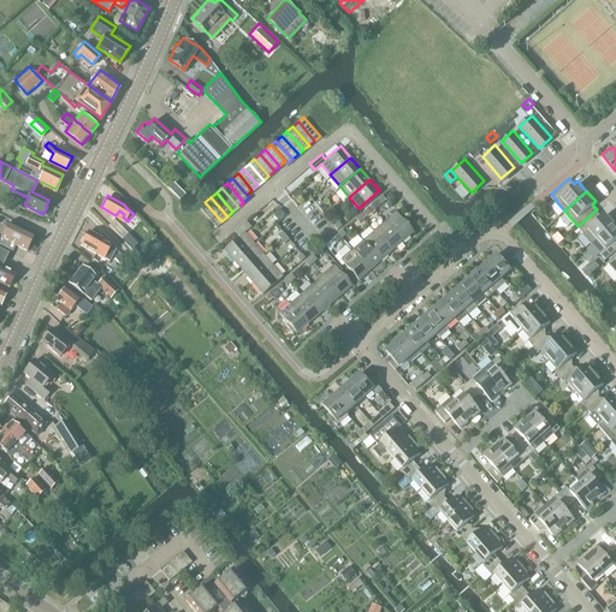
[(221,221),(205,202),(200,207),(217,225),(221,221)]
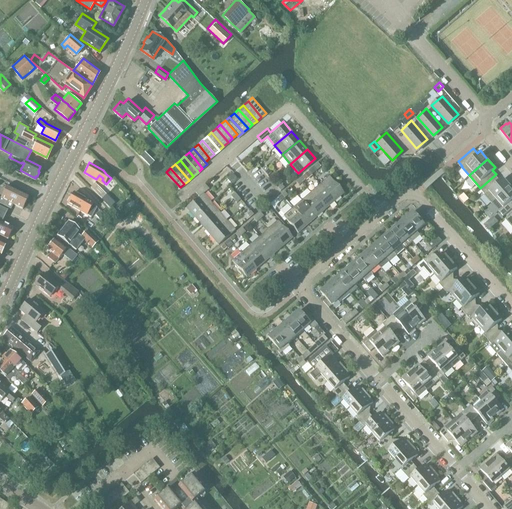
[(233,171),(228,175),(232,180),(237,176),(233,171)]
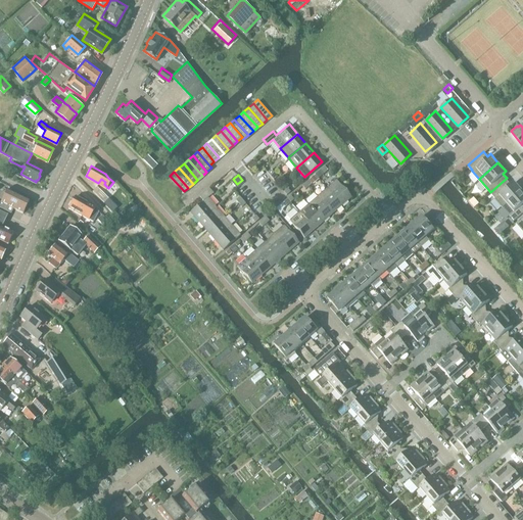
[(336,178),(326,186),(341,203),(350,195),(336,178)]
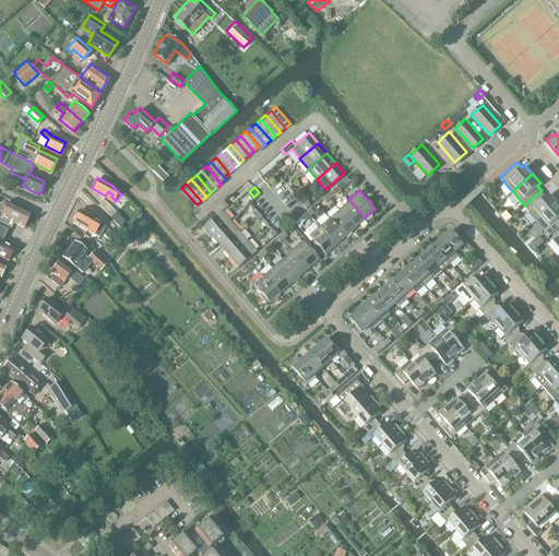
[(524,205),(528,210),(528,211),(536,220),(557,202),(549,192),(546,196),(542,190),(524,205)]
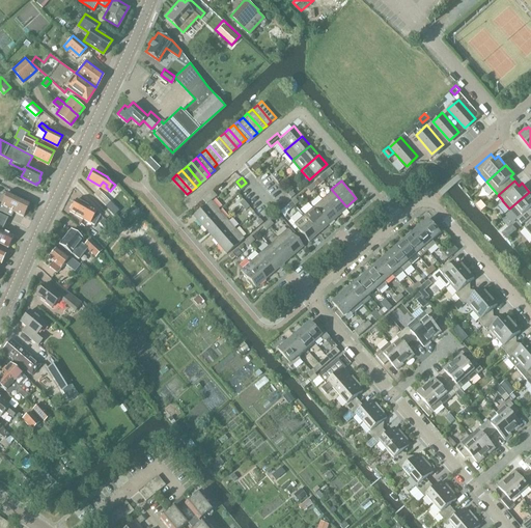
[(93,192),(105,203),(110,199),(98,187),(93,192)]
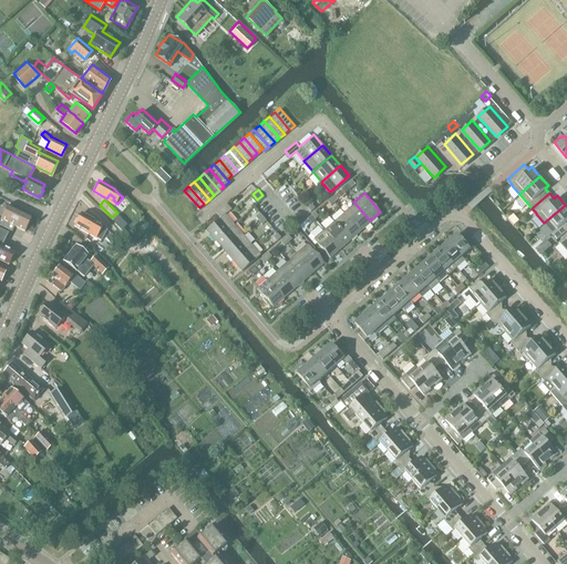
[(206,228),(215,238),(234,222),(225,212),(230,207),(226,202),(216,211),(220,216),(206,228)]
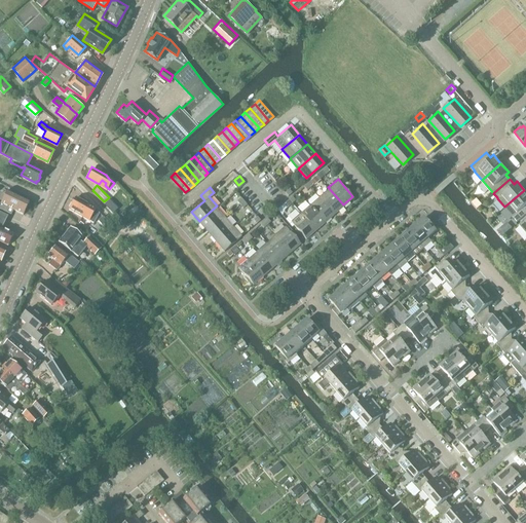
[(328,187),(318,195),(334,213),(343,204),(328,187)]
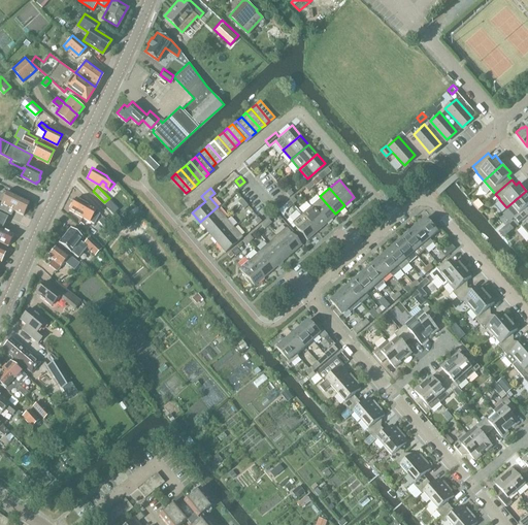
[(0,202),(0,207),(10,212),(12,208),(23,214),(29,200),(14,193),(6,189),(0,202)]
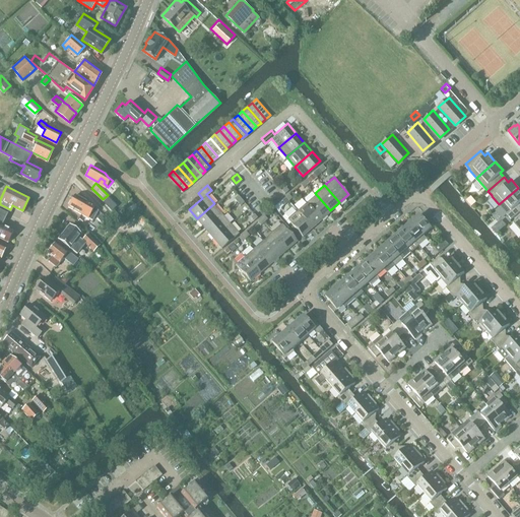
[(507,212),(511,217),(519,208),(519,190),(518,188),(499,204),(506,212),(507,212)]
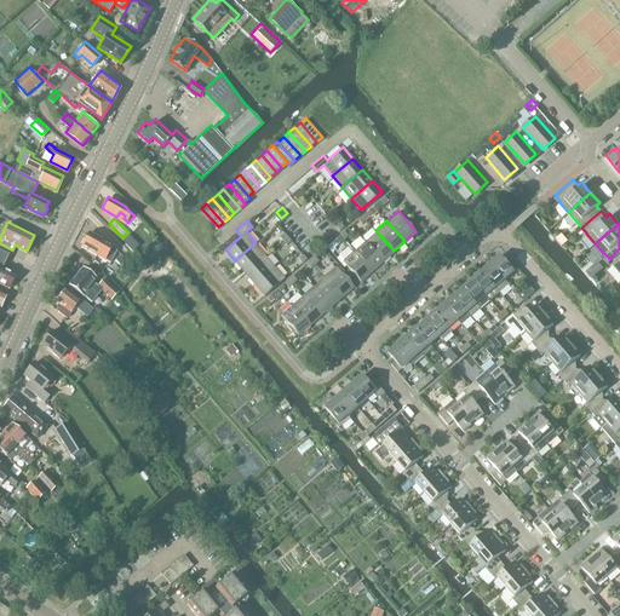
[(89,230),(81,245),(104,258),(113,243),(89,230)]
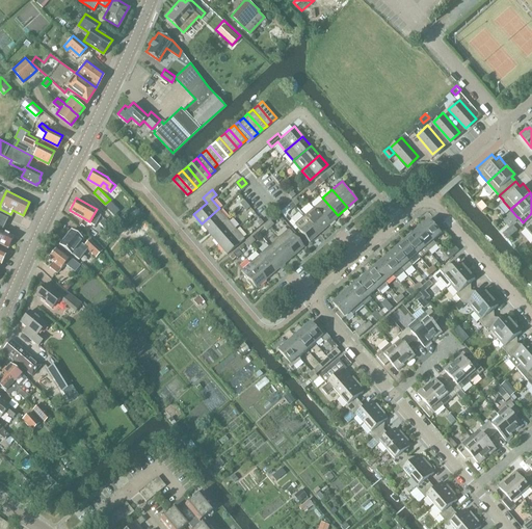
[(322,197),(313,206),(328,223),(338,215),(322,197)]
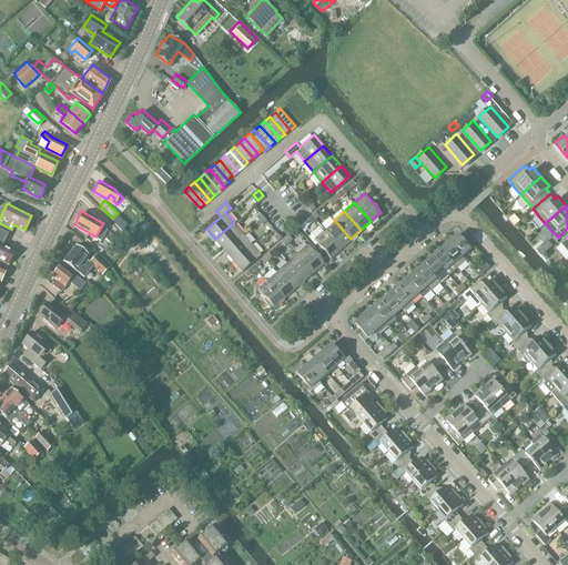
[(334,220),(324,229),(340,248),(351,239),(334,220)]
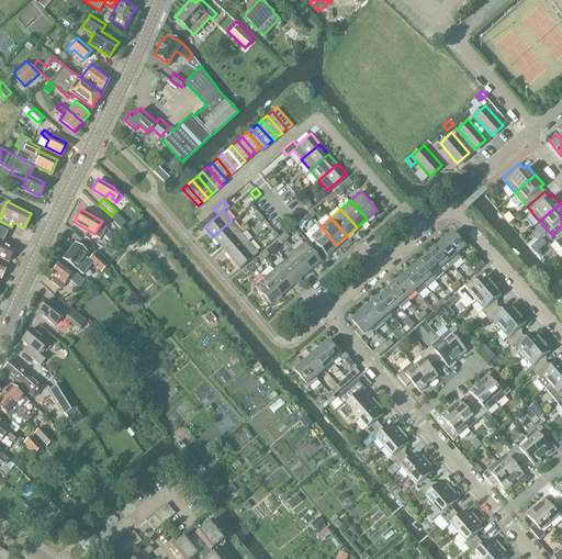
[(213,236),(222,246),(240,231),(232,220),(213,236)]
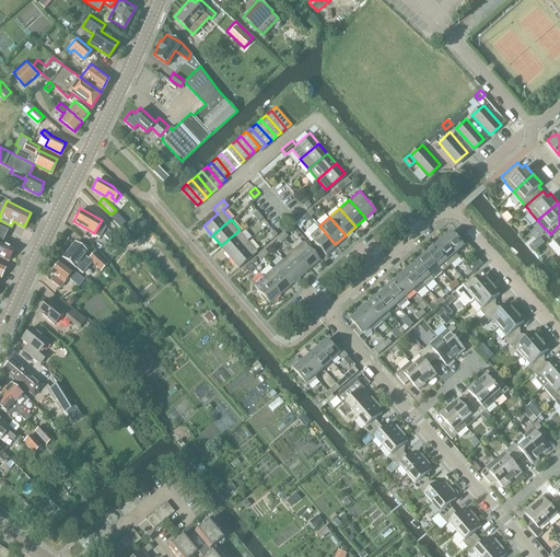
[(98,228),(106,236),(107,235),(114,243),(118,240),(104,223),(98,228)]
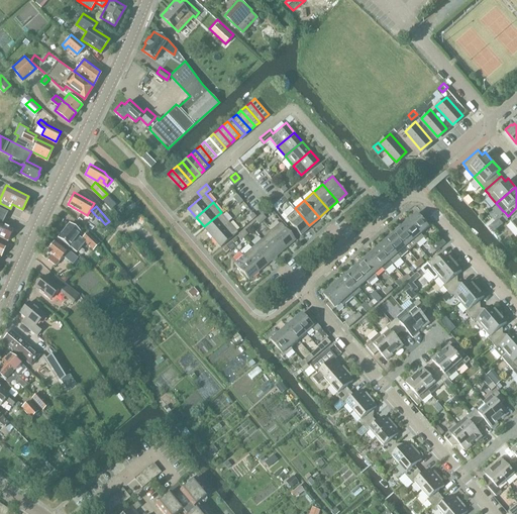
[(0,207),(0,235),(7,239),(8,237),(10,237),(11,235),(10,233),(13,228),(1,222),(7,211),(0,207)]
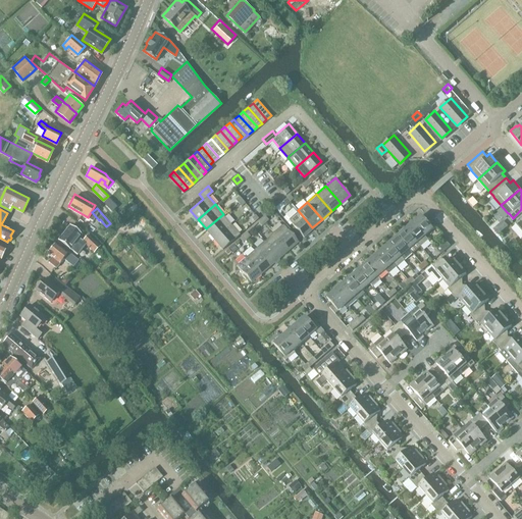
[(312,227),(298,210),(289,218),(303,236),(312,227)]
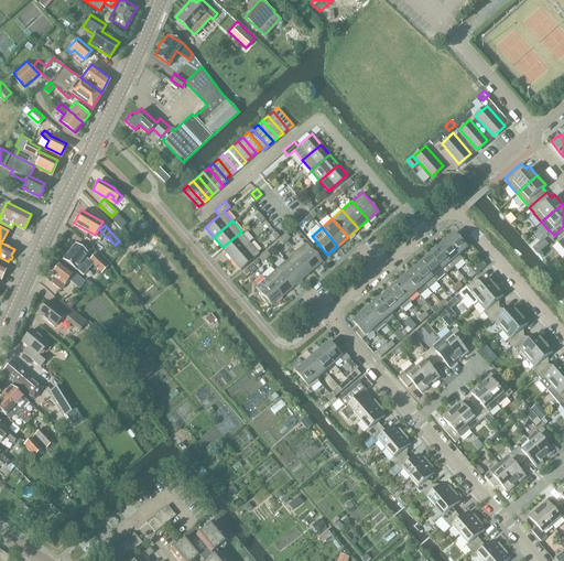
[(455,230),(446,238),(459,252),(467,246),(472,243),(465,235),(462,238),(455,230)]
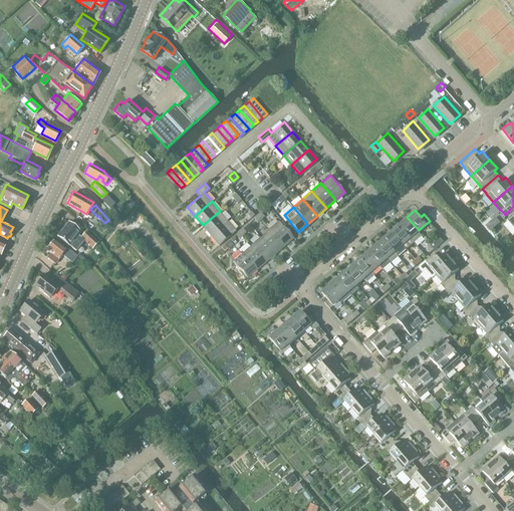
[(203,225),(211,234),(228,220),(220,211),(203,225)]
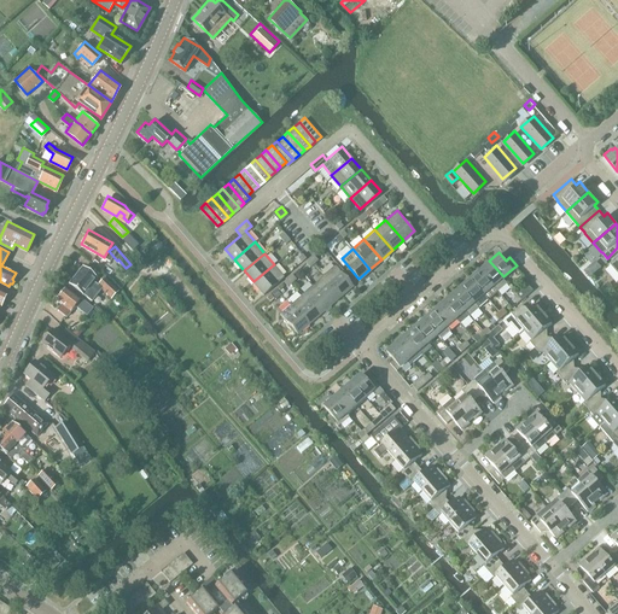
[(479,269),(494,285),(497,290),(507,281),(503,276),(489,261),(479,269)]
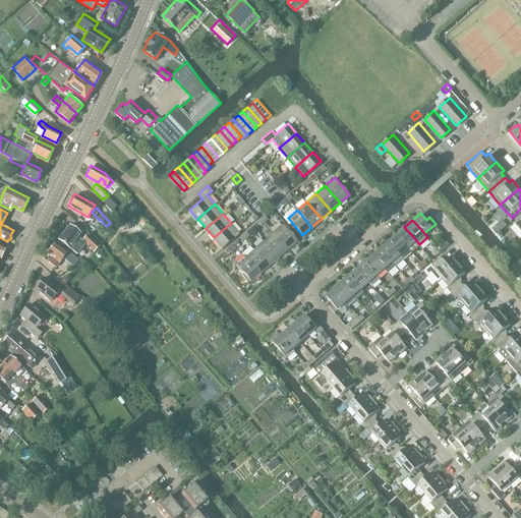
[(282,222),(273,230),(288,247),(297,239),(282,222)]
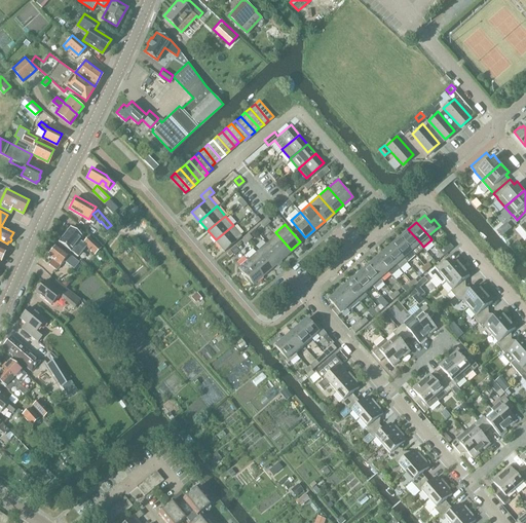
[(233,225),(216,239),(224,250),(241,234),(233,225)]
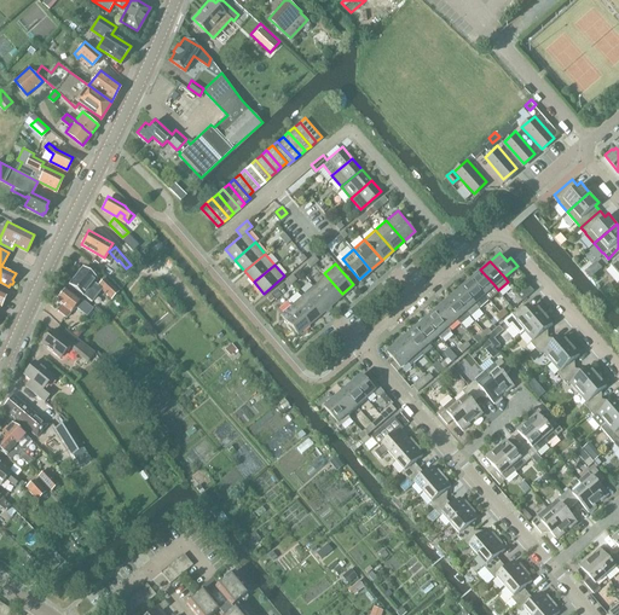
[(105,303),(119,290),(104,277),(97,283),(93,280),(96,277),(82,266),(69,282),(91,300),(100,286),(103,289),(97,295),(105,302),(104,303),(105,303)]
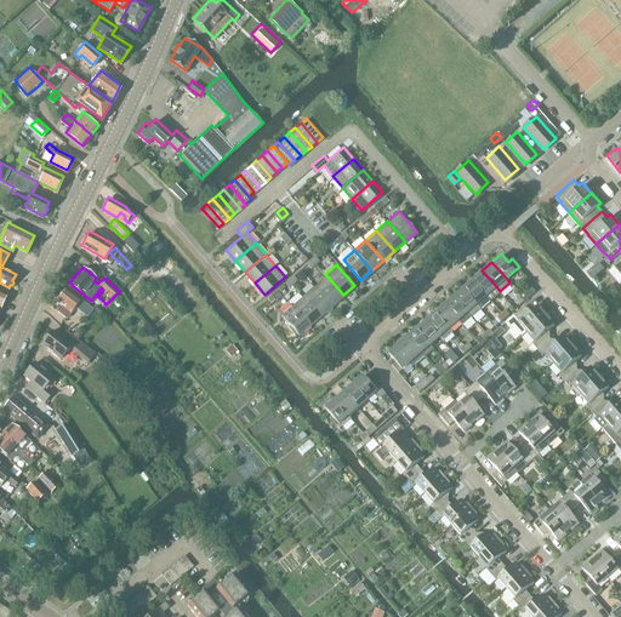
[(482,270),(473,278),(486,295),(496,286),(482,270)]
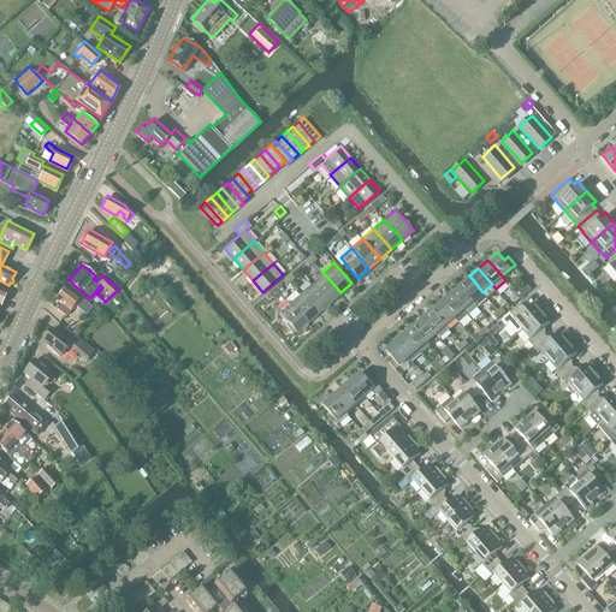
[(323,272),(312,281),(330,302),(341,292),(323,272)]
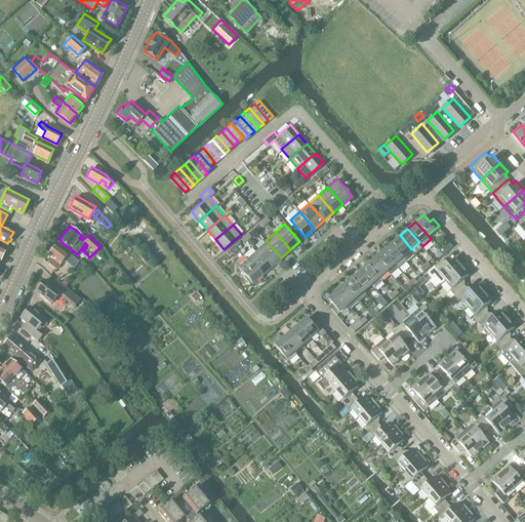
[(400,235),(392,242),(403,255),(411,249),(400,235)]
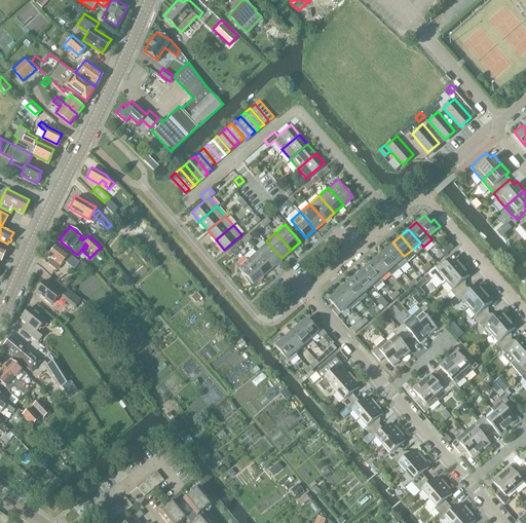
[(448,239),(439,248),(444,254),(453,246),(448,239)]
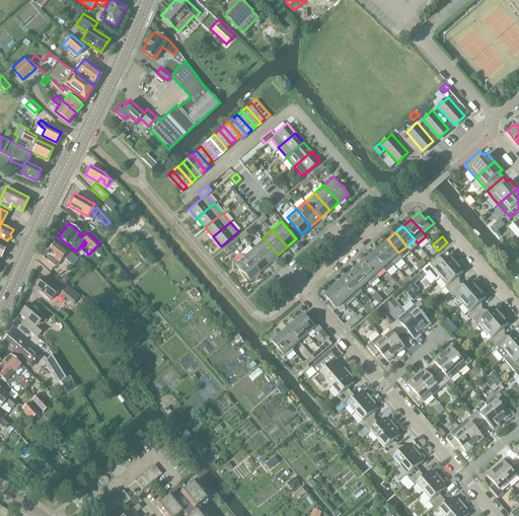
[(263,237),(253,245),(268,263),(278,254),(263,237)]
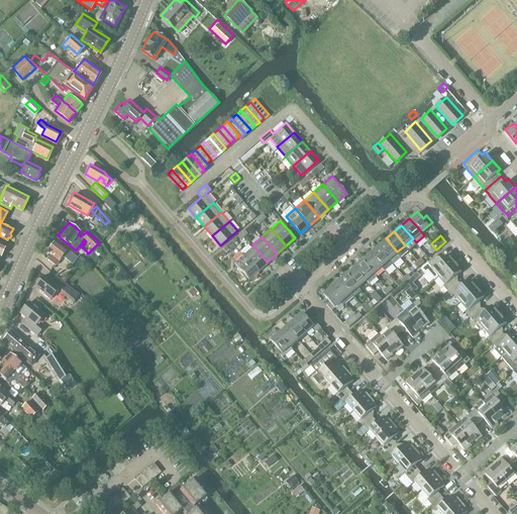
[(386,238),(378,245),(390,259),(393,262),(400,255),(397,251),(386,238)]
